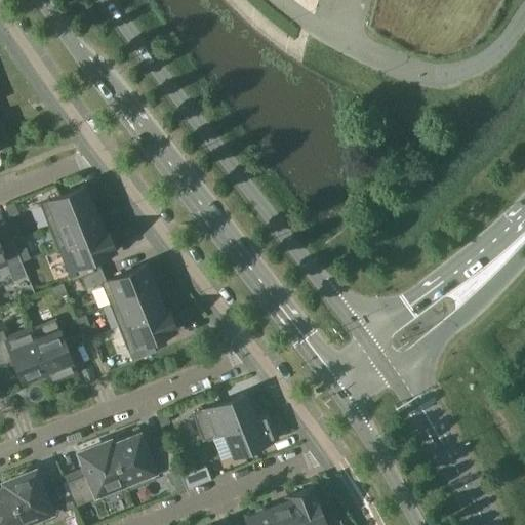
[(93,208),(84,185),(40,203),(48,226),(93,208)]
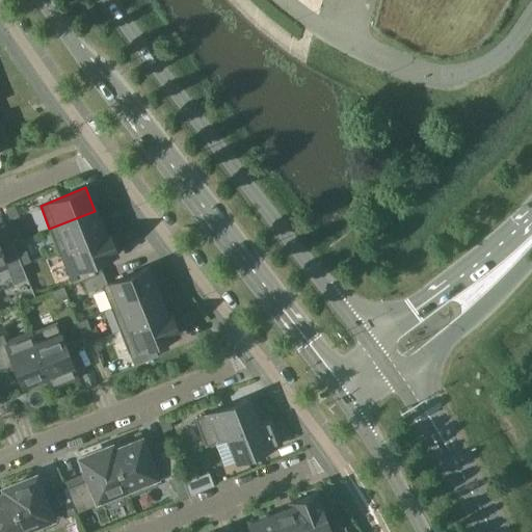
[(14,205),(5,208),(10,219),(18,216),(14,205)]
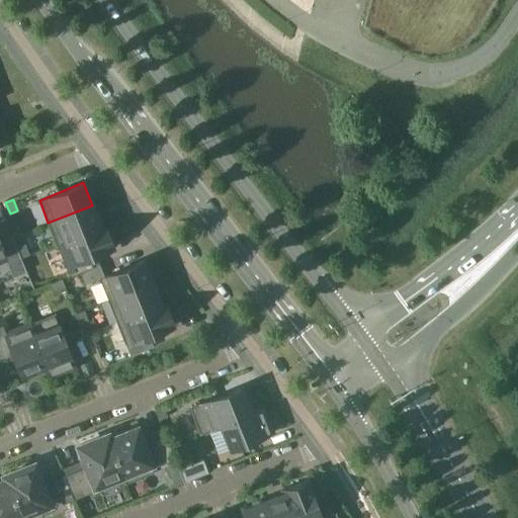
[(92,205),(48,223),(57,244),(100,227),(100,226),(97,217),(92,205)]
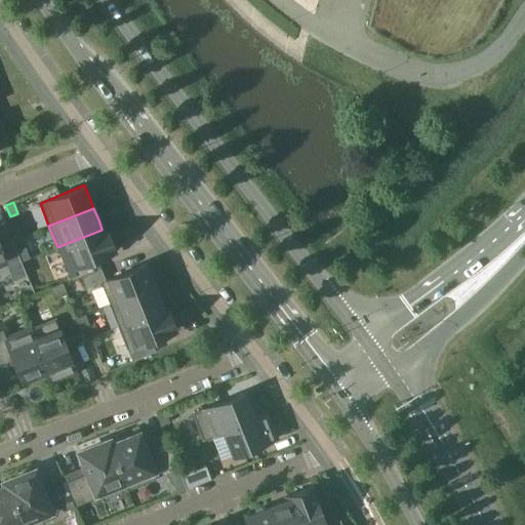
[(71,280),(80,276),(94,271),(90,260),(115,251),(105,228),(102,229),(102,230),(57,247),(71,280)]
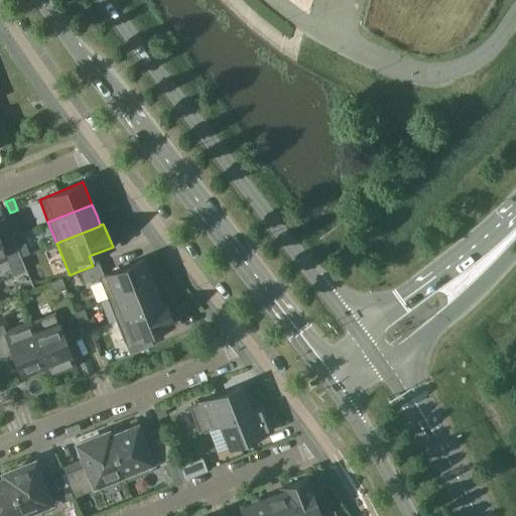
[(12,237),(0,242),(0,241),(0,263),(6,261),(12,275),(25,270),(12,237)]
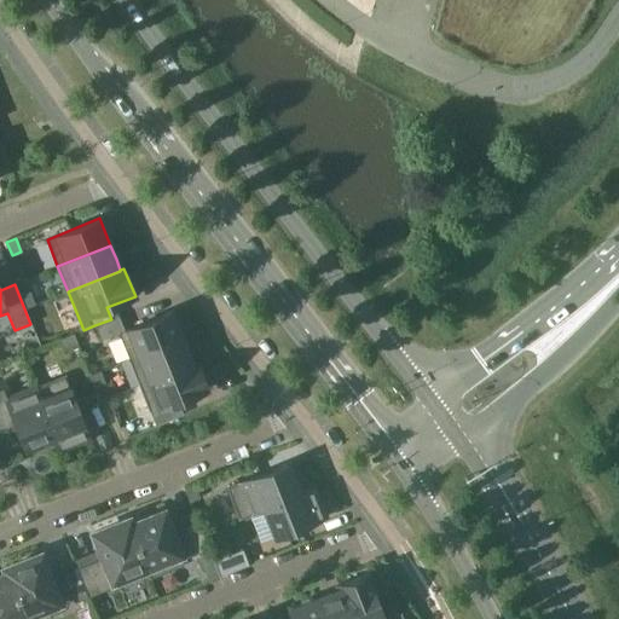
[(25,308),(35,305),(29,291),(19,295),(25,308)]
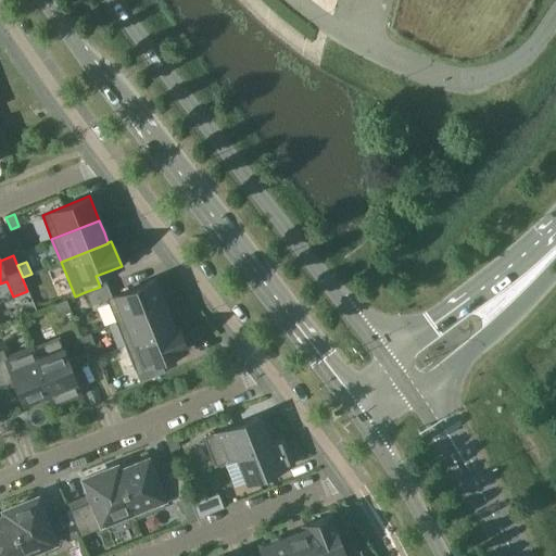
[(112,297),(106,299),(116,323),(163,304),(153,280),(112,297)]
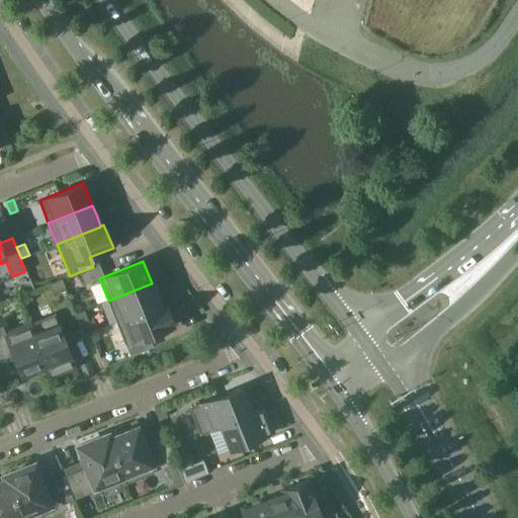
[(93,267),(79,272),(84,284),(99,278),(104,276),(99,264),(93,267)]
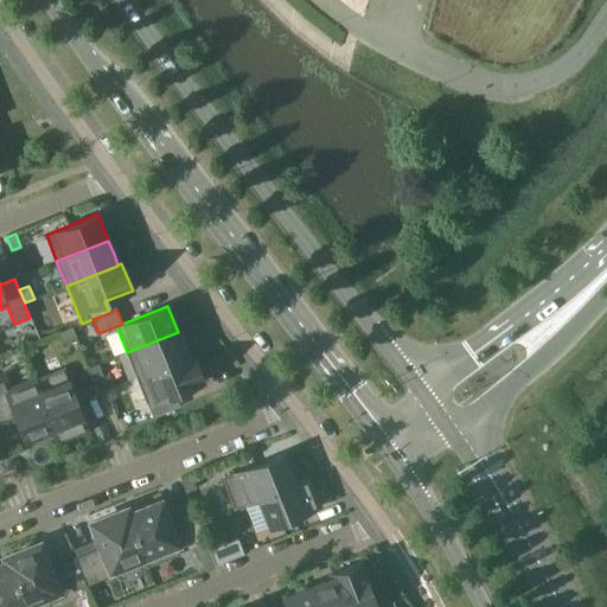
[(72,327),(59,333),(63,342),(76,337),(72,327)]
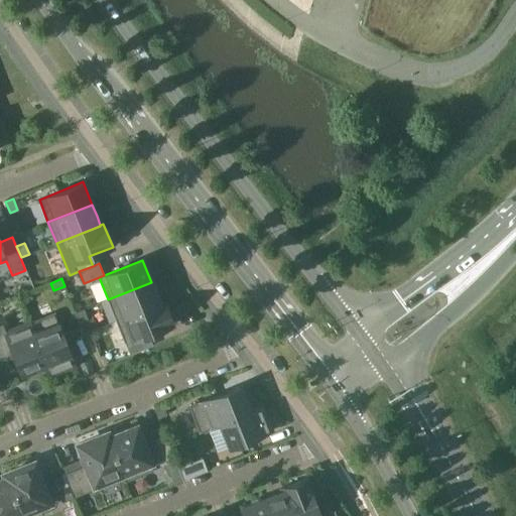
[(151,282),(108,299),(116,320),(160,303),(159,302),(151,282)]
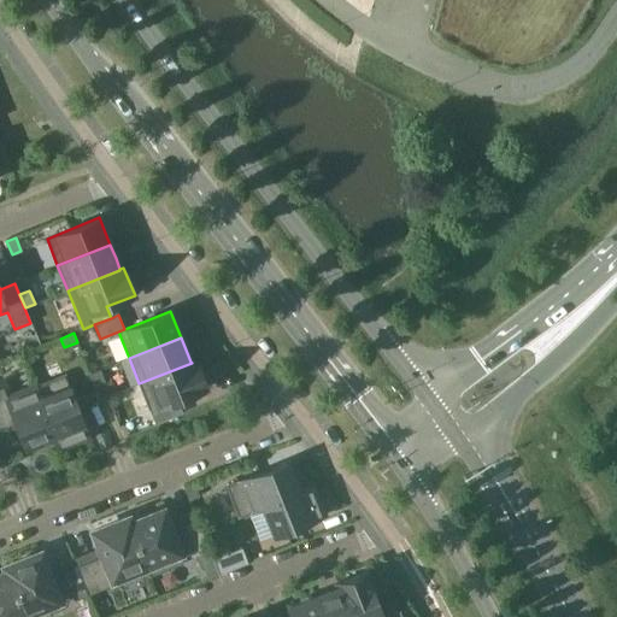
[(192,363),(139,383),(150,411),(160,406),(166,419),(182,413),(177,400),(206,388),(195,360),(191,362),(192,363)]
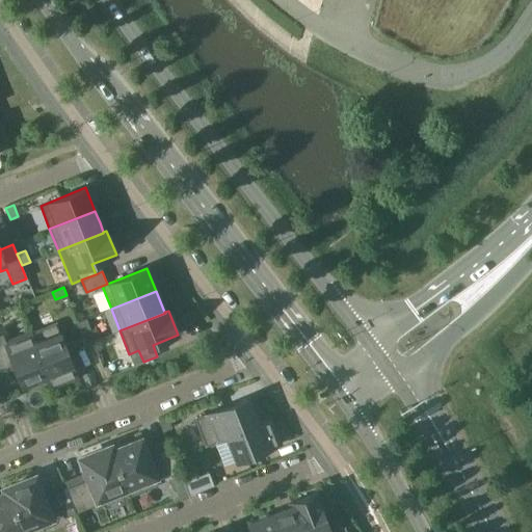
[(90,330),(85,319),(78,322),(82,334),(90,330)]
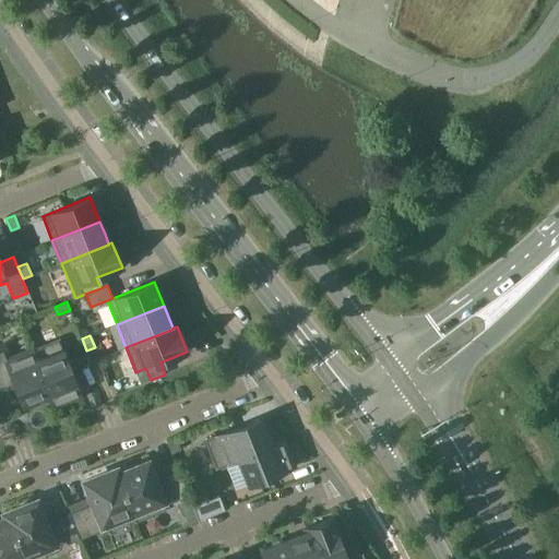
[(59,340),(32,351),(54,405),(81,394),(59,340)]
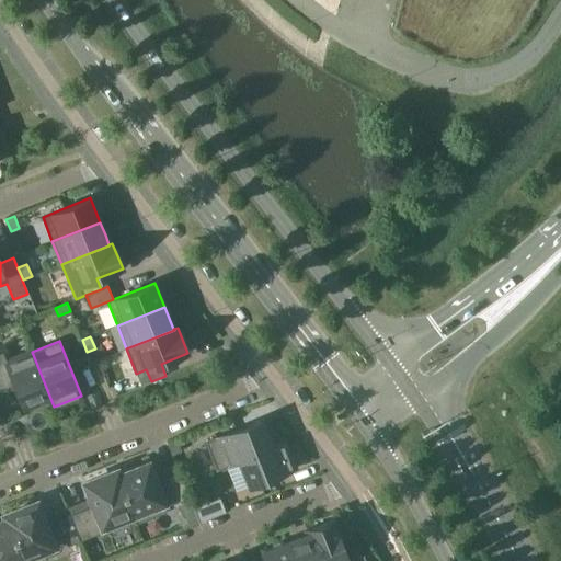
[(2,352),(0,352),(0,386),(13,381),(22,405),(48,396),(49,395),(32,352),(7,362),(6,358),(2,352)]
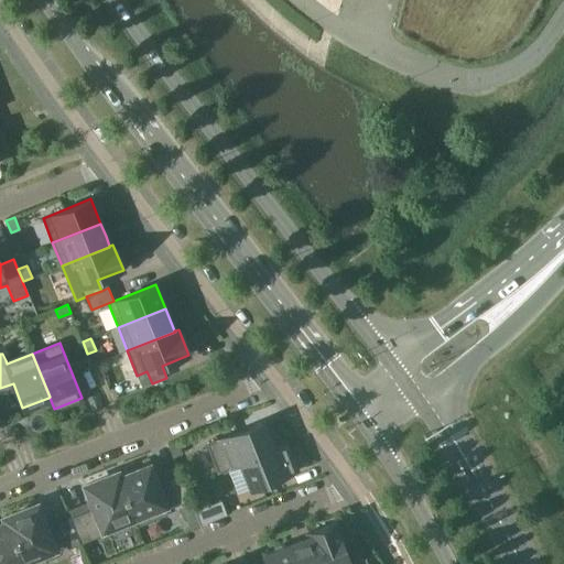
[(207,444),(218,472),(285,444),(284,444),(275,447),(272,448),(262,422),(207,444)]
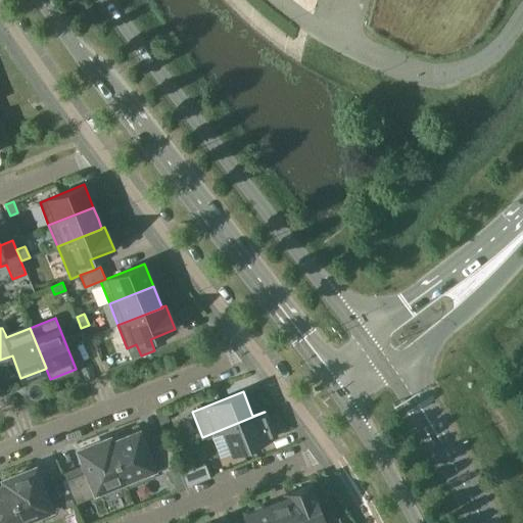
[(156,413),(160,424),(169,421),(163,409),(156,413)]
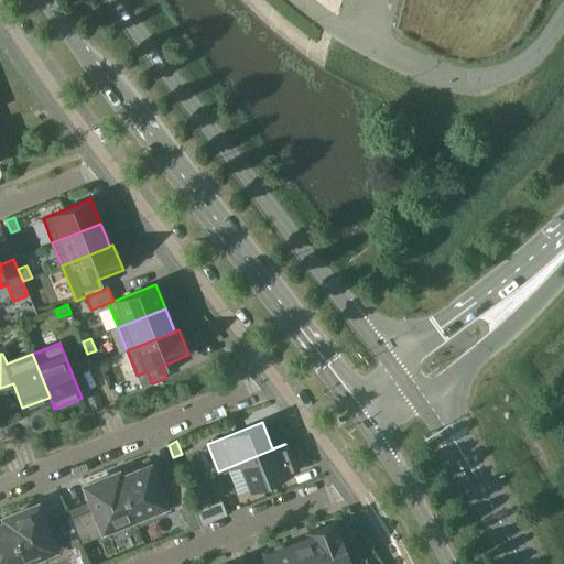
[(252,489),(295,472),(285,444),(218,472),(241,463),(252,489)]
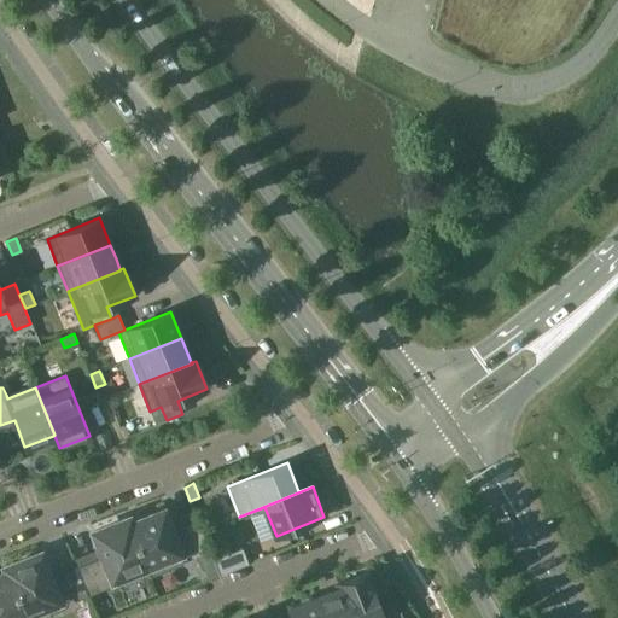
[(130,524),(129,524),(147,571),(150,577),(184,564),(181,559),(208,548),(197,519),(174,528),(170,519),(167,511),(163,501),(136,512),(140,520),(130,524)]
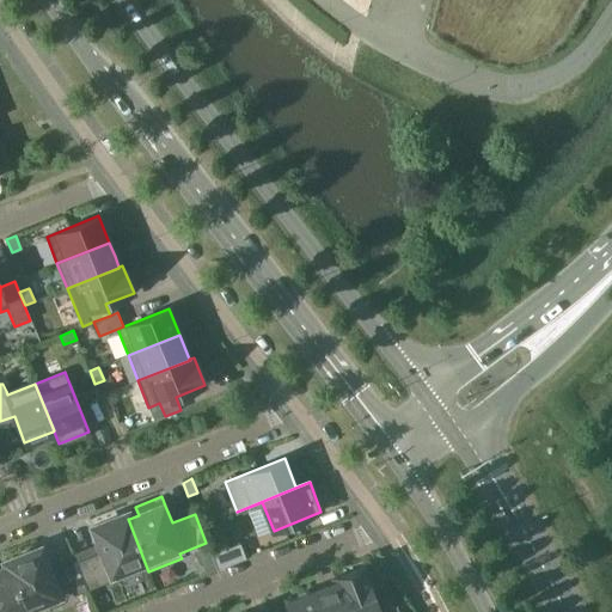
[(146,565),(126,514),(92,527),(102,551),(75,561),(86,591),(115,579),(115,577),(146,565)]
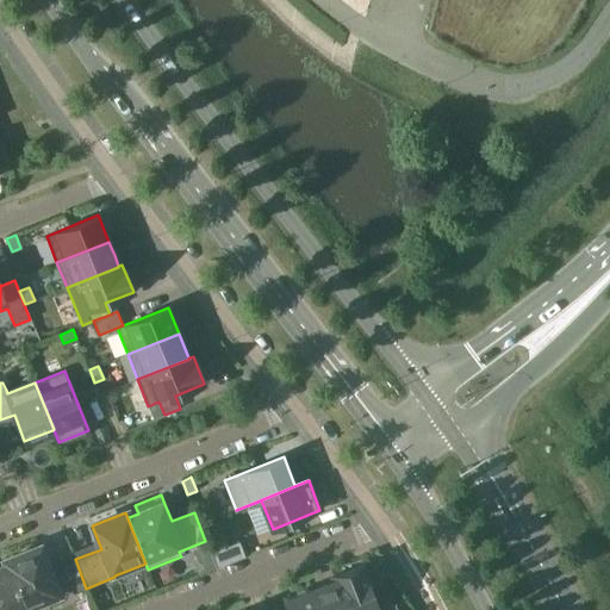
[(240,541),(228,546),(224,536),(206,543),(217,567),(246,556),(240,541)]
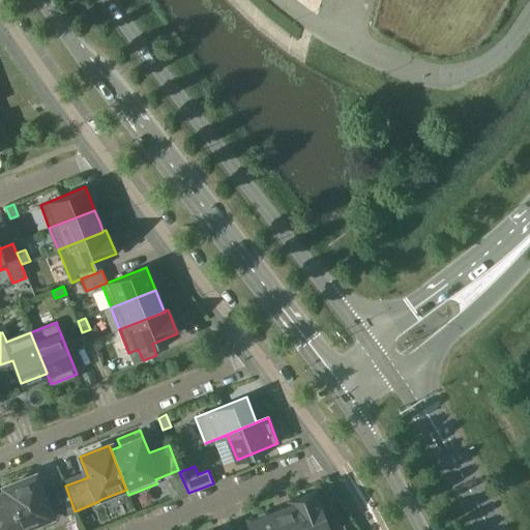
[(75,511),(65,486),(54,491),(58,501),(46,505),(34,476),(34,475),(5,487),(22,529),(40,529),(43,529),(40,520),(49,517),(62,511),(63,516),(75,511)]
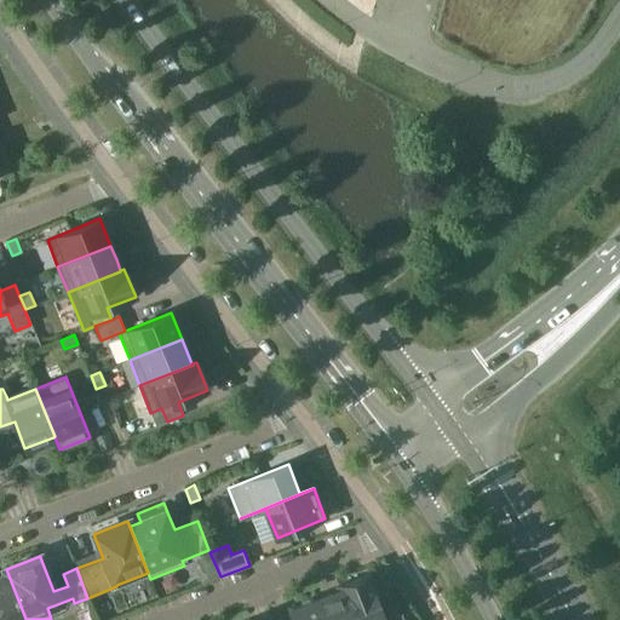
[(0,619),(15,619),(24,616),(24,619),(26,619),(6,569),(5,569),(6,574),(0,575),(0,619)]
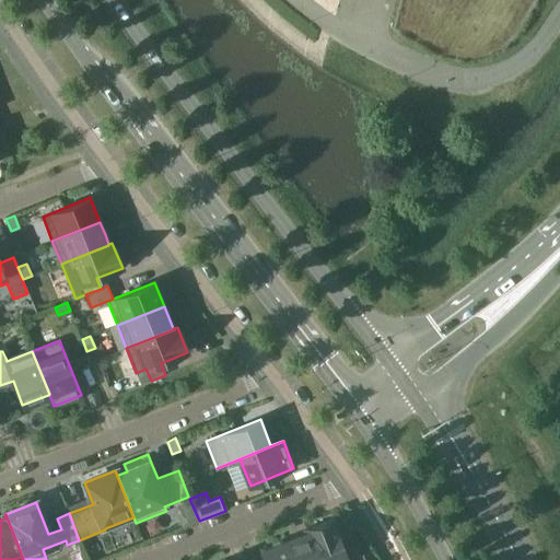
[(307,529),(319,559),(347,559),(331,521),(307,529)]
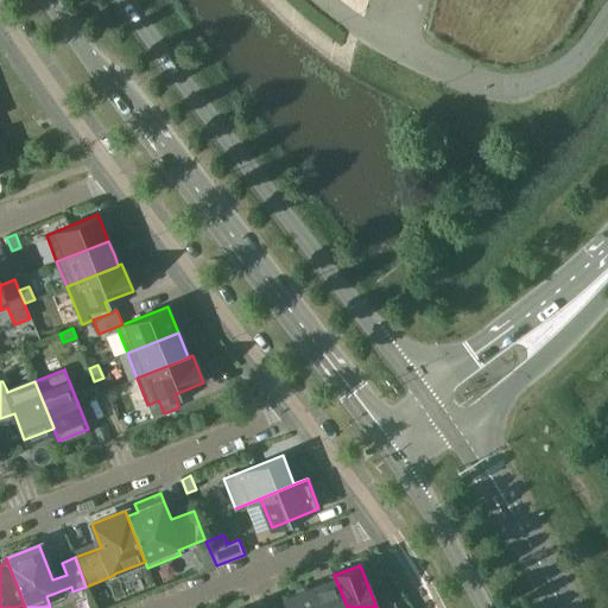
[(317,607),(347,607),(334,575),(333,576),(334,580),(324,583),(310,589),(317,607)]
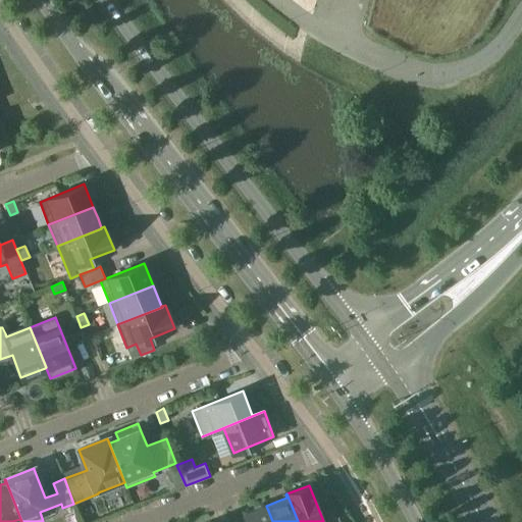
[(244,515),(246,520),(246,521),(272,521),(266,506),(244,515)]
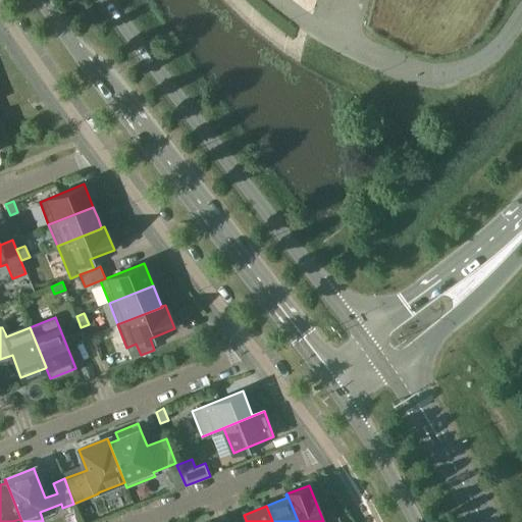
[(348,521),(345,512),(329,518),(330,521),(348,521)]
